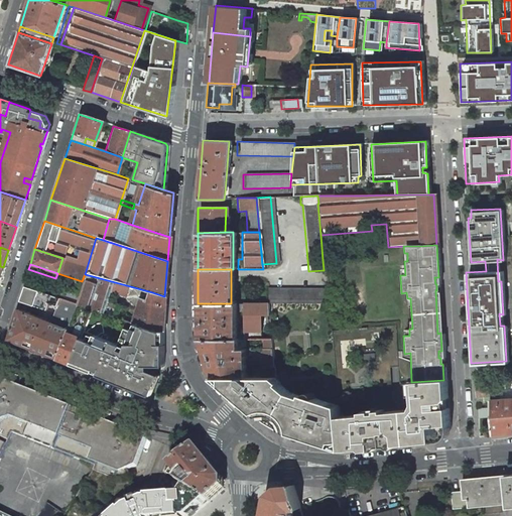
[(129,289),(130,286),(85,274),(82,281),(77,296),(75,303),(75,304),(89,308),(120,319),(125,307),(106,300),(109,291),(123,295),(125,292),(126,288),(129,289)]
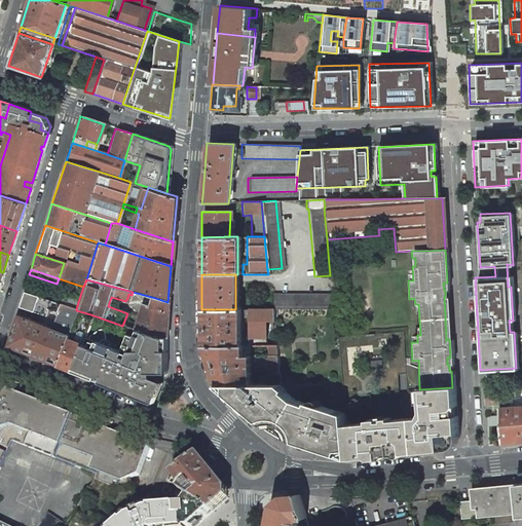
[(54,312),(48,329),(15,315),(5,346),(54,366),(66,339),(67,336),(66,335),(76,310),(76,309),(62,305),(23,292),(19,306),(45,315),(47,309),(54,312)]
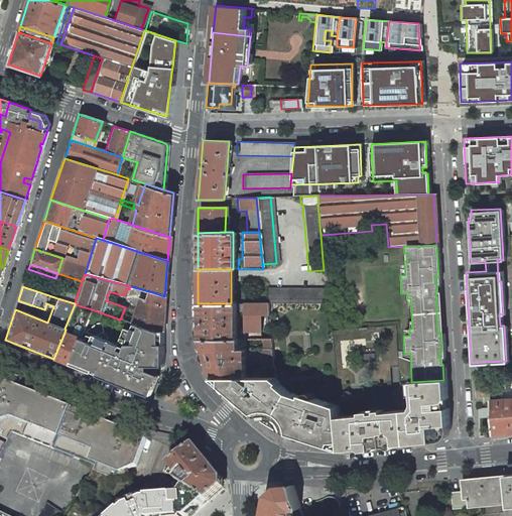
[(326,303),(325,289),(266,288),(265,303),(326,303)]
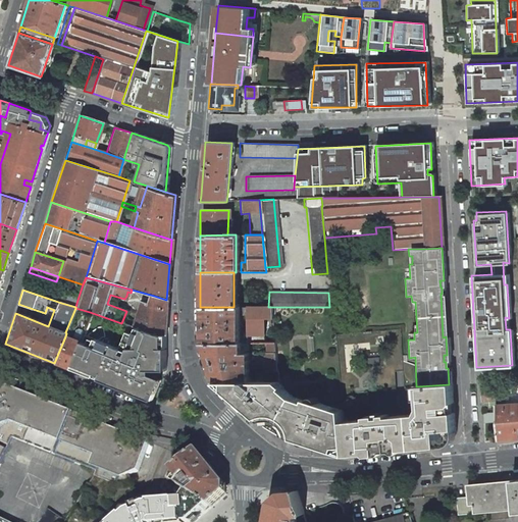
[(75,307),(78,300),(64,295),(61,303),(75,307)]
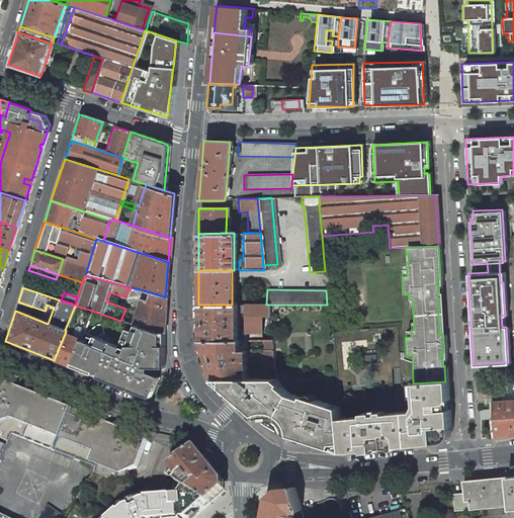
[(164,307),(165,297),(153,293),(151,303),(164,307)]
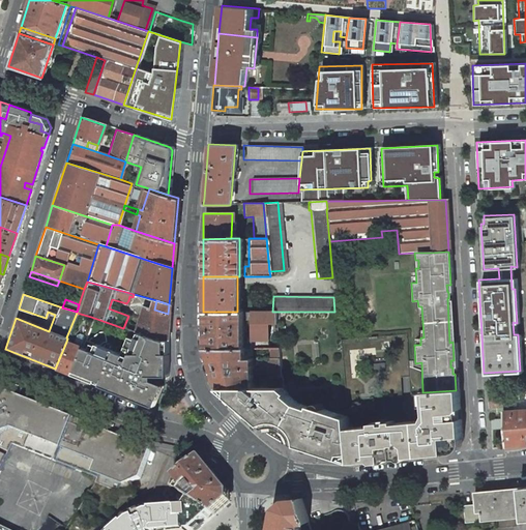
[(168,314),(154,310),(142,305),(134,332),(161,341),(162,340),(166,341),(168,314)]
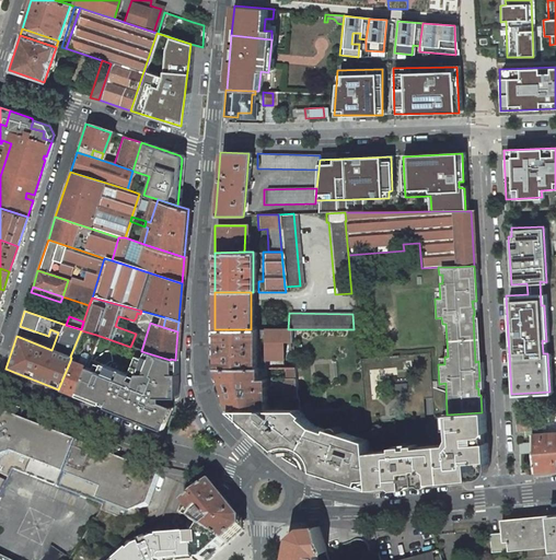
[(254,338),(254,329),(251,329),(215,329),(216,368),(254,368),(254,346),(254,343),(254,338)]
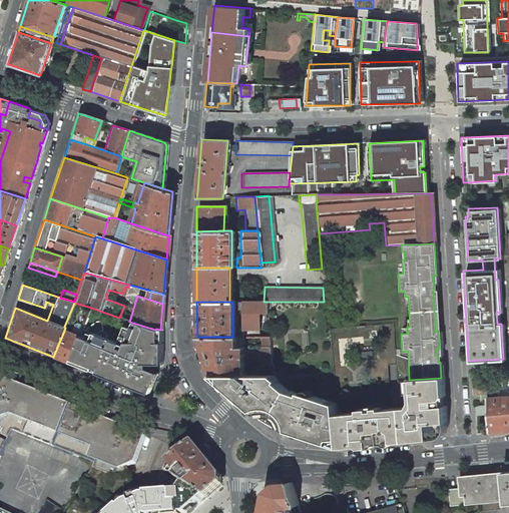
[(260,337),(268,337),(264,302),(239,302),(239,310),(240,337),(241,337),(260,337)]
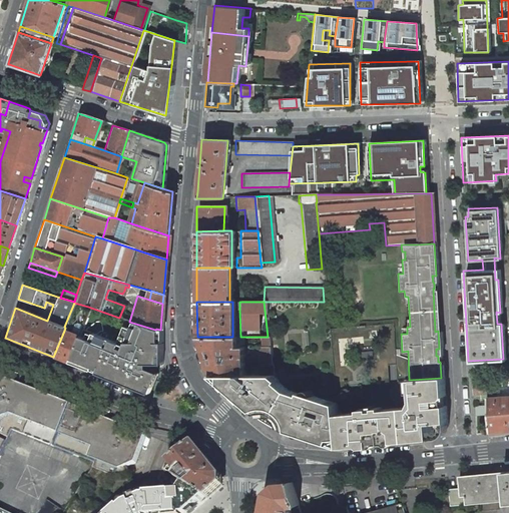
[(121,384),(155,330),(129,322),(119,318),(88,307),(80,326),(76,336),(77,336),(67,362),(74,365),(83,344),(99,351),(91,372),(121,384)]
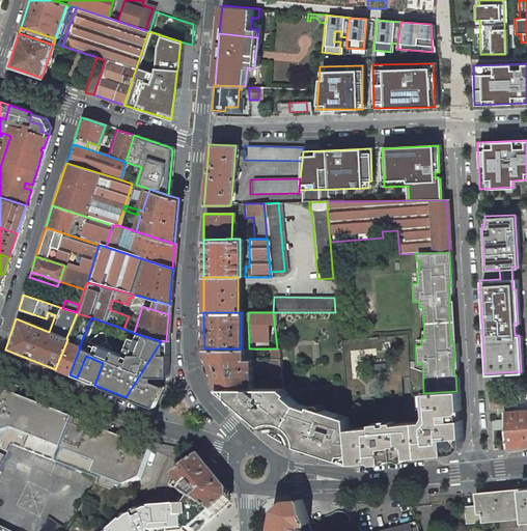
[(79,347),(83,337),(78,334),(74,335),(71,344),(79,347)]
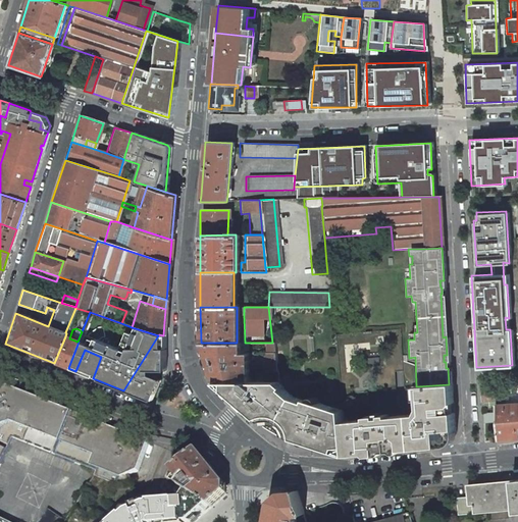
[(334,335),(335,344),(346,342),(344,333),(334,335)]
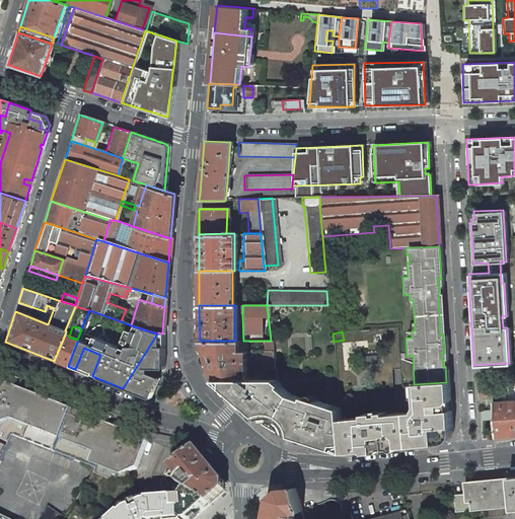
[(136,393),(162,353),(162,334),(158,332),(157,334),(123,388),(136,393)]
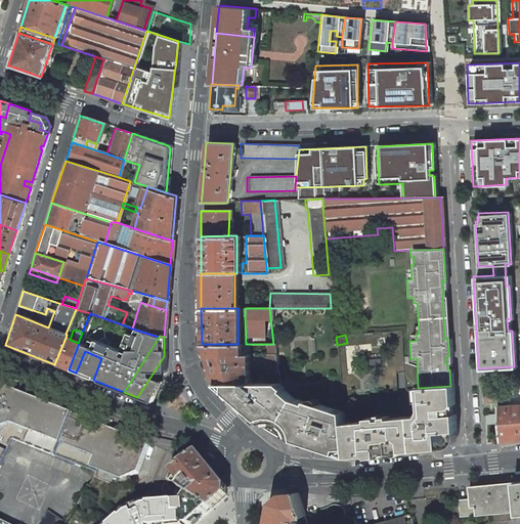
[(69,369),(79,343),(78,343),(70,340),(66,338),(54,364),(69,369)]
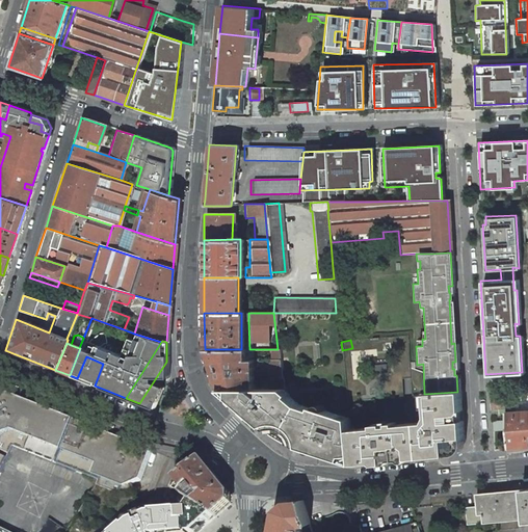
[(244,360),(244,349),(241,349),(205,349),(217,389),(251,389),(251,363),(254,363),(254,360),(251,360),(251,357),(248,357),(248,360),(244,360)]
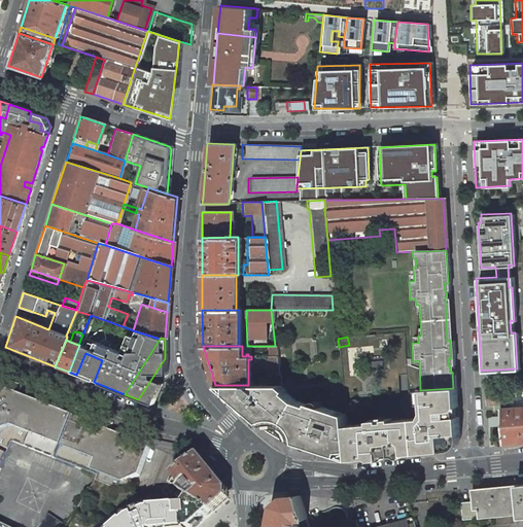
[(271,375),(277,375),(275,346),(267,346),(266,356),(265,356),(264,375),(271,375)]
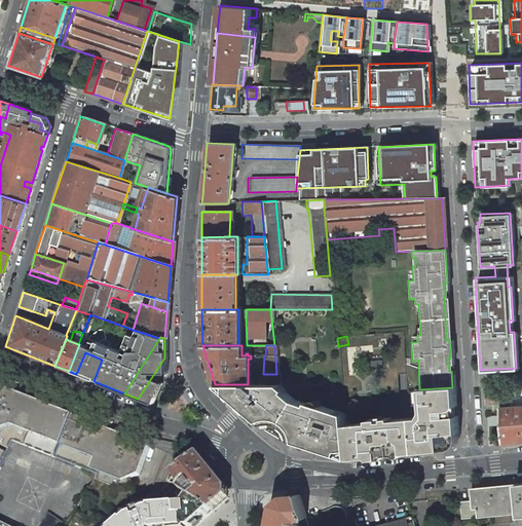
[(94,381),(102,360),(85,352),(76,374),(94,381)]
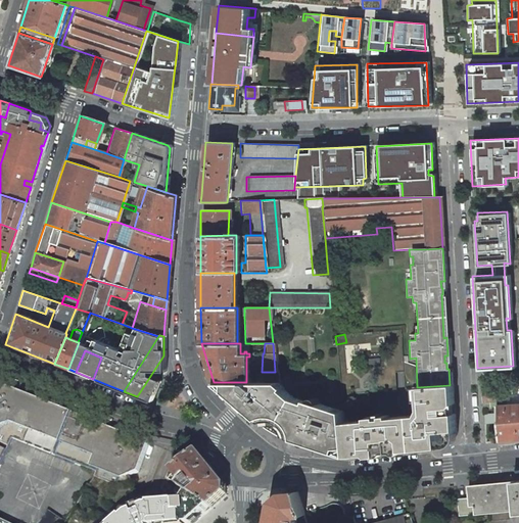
[(518,379),(506,380),(506,387),(515,387),(518,386),(518,379)]
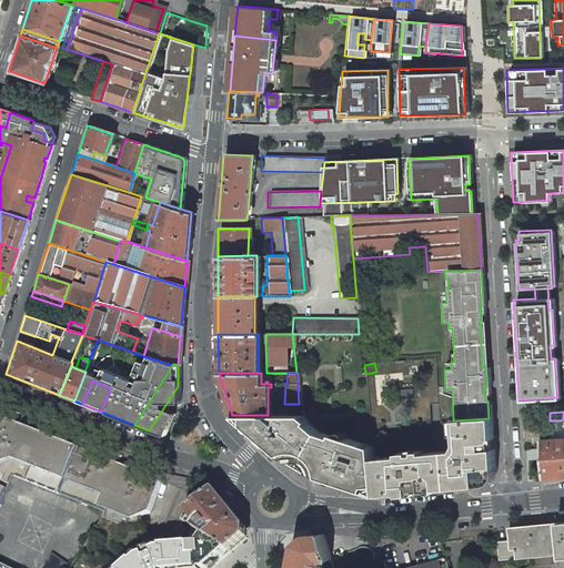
[(520,414),(521,423),(537,422),(536,413),(520,414)]
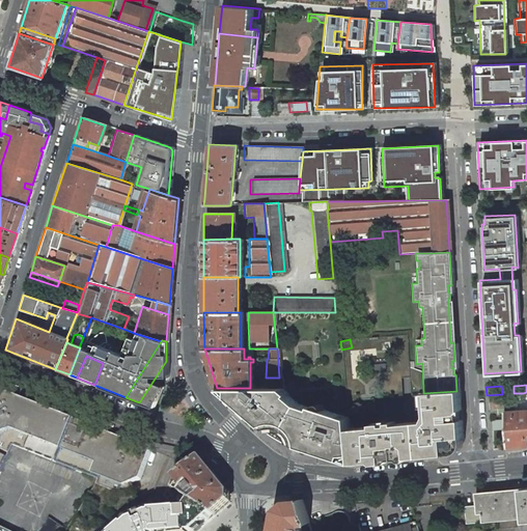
[(309,406),(308,409),(295,404),(284,395),(283,396),(278,392),(275,392),(275,388),(274,388),(250,388),(217,388),(244,416),(246,415),(256,423),(254,425),(265,432),(277,441),(287,446),(298,450),(298,448),(311,452),(310,455),(315,456),(332,460),(339,462),(349,463),(348,448),(347,432),(345,428),(344,417),(309,406)]
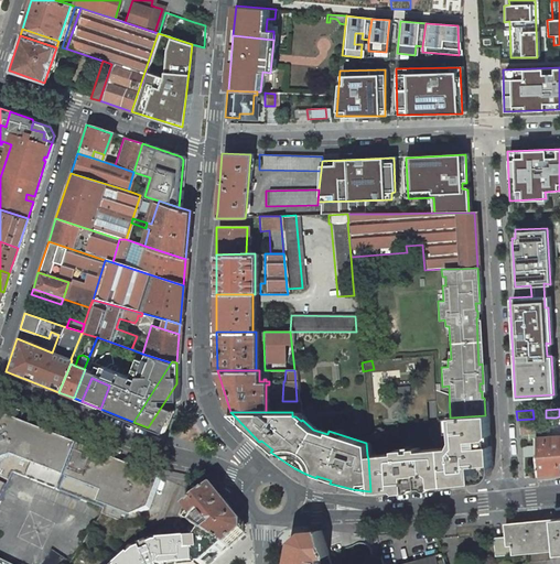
[(129,467),(62,440),(61,443),(54,441),(55,437),(49,435),(0,415),(0,494),(11,473),(100,509),(98,514),(127,525),(139,520),(135,512),(144,508),(158,476),(146,474),(136,469),(135,473),(128,469),(129,467)]
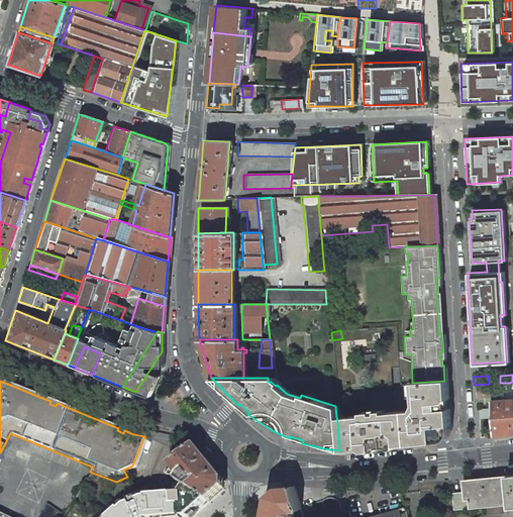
[(436,442),(446,430),(444,381),(412,383),(404,383),(405,396),(412,396),(413,409),(360,415),(336,417),(337,421),(338,436),(339,450),(351,449),(351,447),(358,446),(358,448),(363,448),(362,445),(369,445),(369,443),(384,442),(385,446),(386,446),(387,446),(405,444),(405,439),(411,439),(412,444),(421,443),(421,439),(431,438),(436,442)]
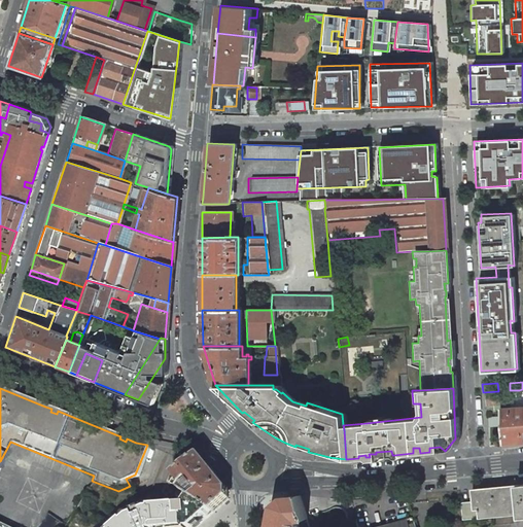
[(507,390),(498,391),(483,392),(484,403),(504,402),(508,402),(507,390)]
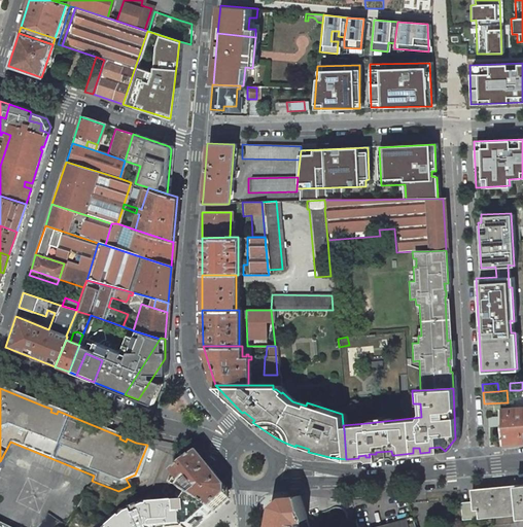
[(504,408),(504,402),(484,403),(484,412),(497,411),(497,408),(504,408)]
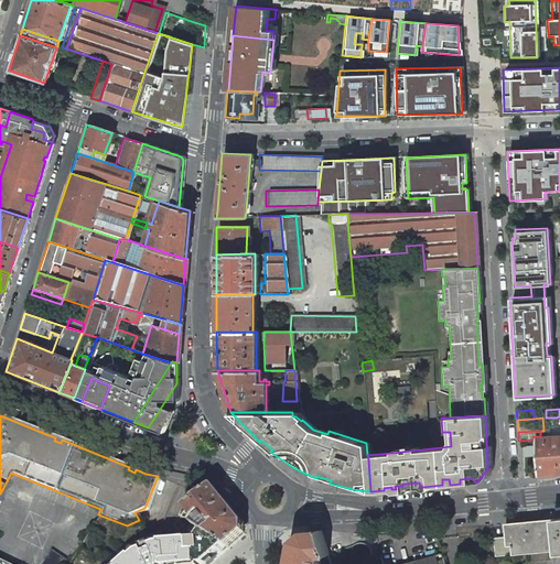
[(559,434),(540,436),(532,436),(532,440),(534,445),(534,455),(535,476),(559,473),(559,434)]
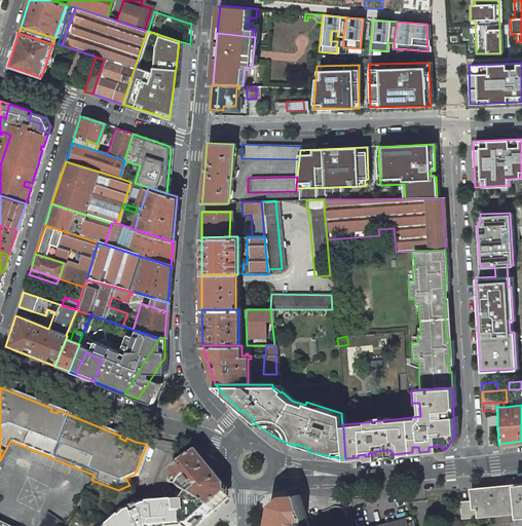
[(484,425),(497,424),(497,415),(484,416),(484,425)]
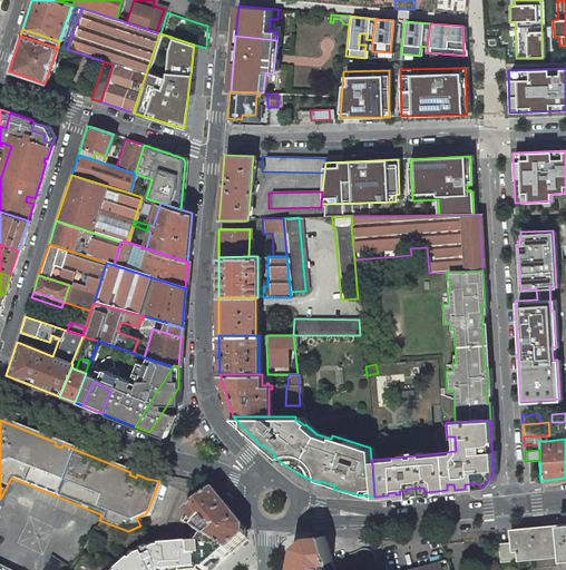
[(243,538),(243,530),(212,492),(185,514),(193,523),(196,526),(194,527),(189,524),(187,528),(202,538),(226,553),(243,538)]
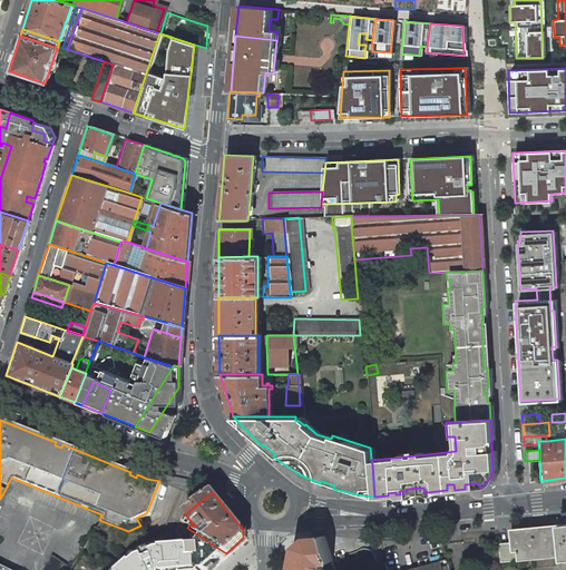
[(152,554),(150,550),(140,526),(128,531),(99,520),(69,568),(67,569),(206,569),(226,553),(202,538),(196,547),(157,550),(157,552),(152,554)]
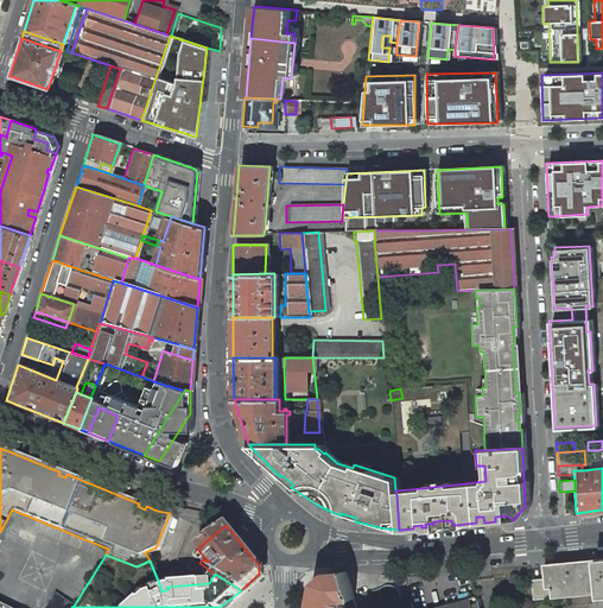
[(602,557),(540,563),(541,578),(527,580),(529,600),(586,595),(586,596),(596,597),(596,593),(602,591),(602,557)]
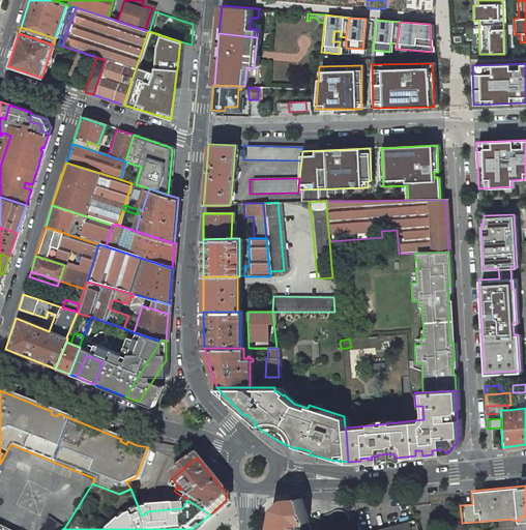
[(309,529),(305,520),(298,498),(282,499),(272,507),(268,529),(309,529)]
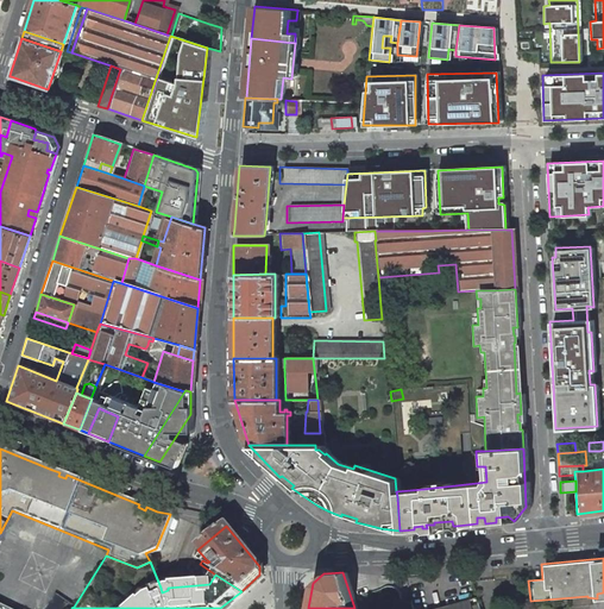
[(376,589),(351,597),(354,608),(408,608),(407,603),(395,601),(396,597),(395,595),(394,591),(392,590),(391,589),(387,586),(383,585),(381,586),(378,588),(376,589)]
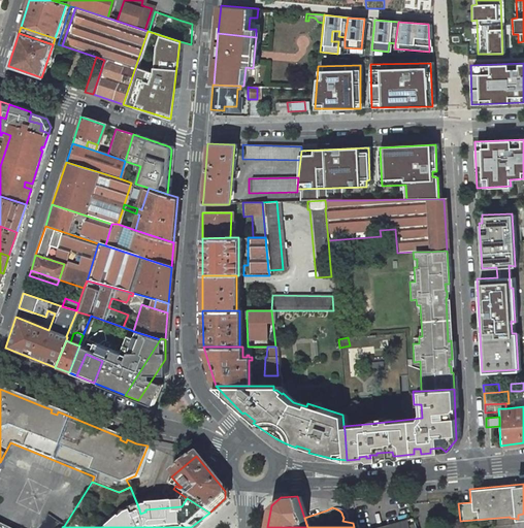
[(62,527),(64,526),(50,518),(43,527),(62,527)]
